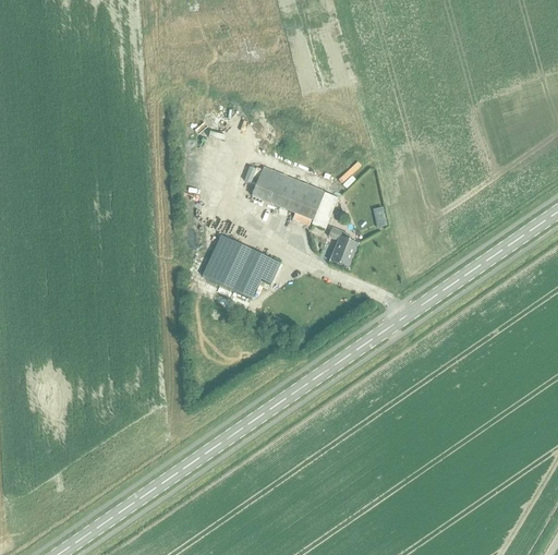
[(234,128),(238,111),(229,110),(226,127),(234,128)]
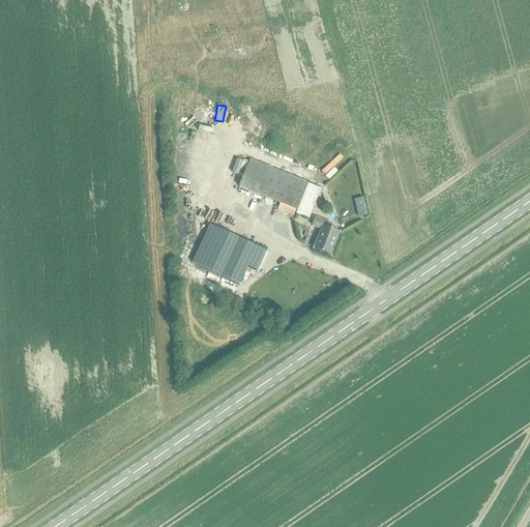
[(239,184),(297,208),(307,181),(251,157),(239,184)]
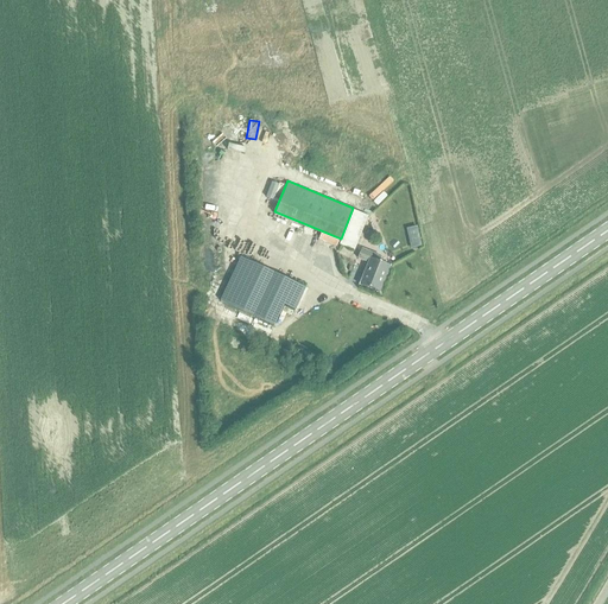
[(367,214),(353,208),(341,239),(340,241),(354,247),(367,214)]
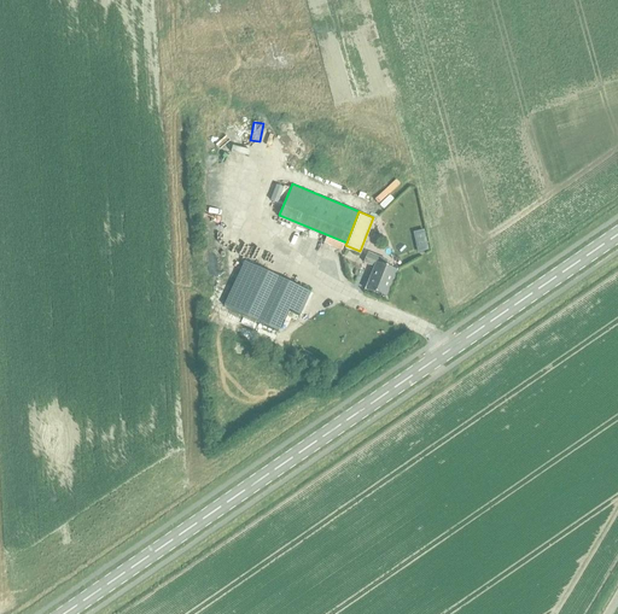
[(427,224),(417,226),(419,245),(430,243),(427,224)]
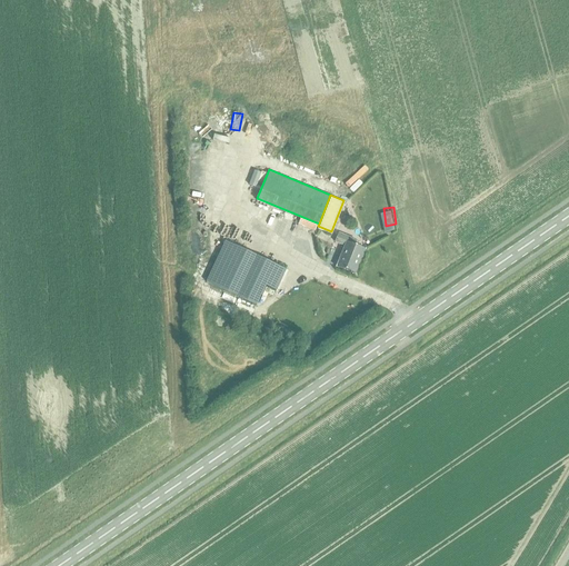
[(335,239),(341,241),(346,242),(337,265),(355,272),(365,247),(352,242),(353,239),(355,235),(339,229),(335,239)]
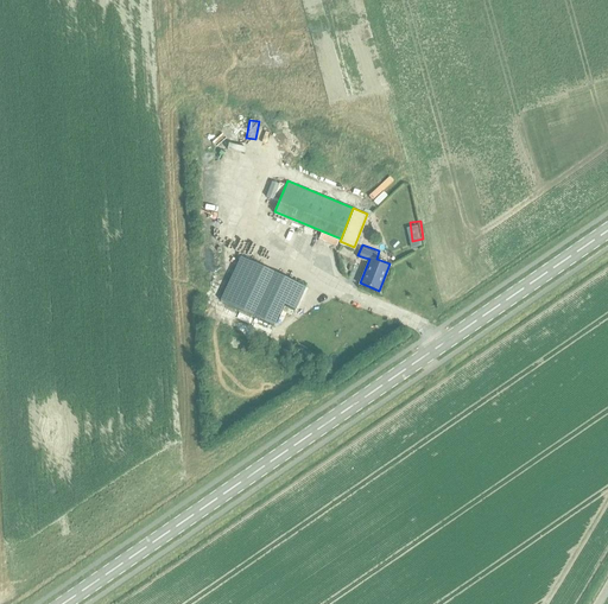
[(295,307),(305,286),(241,255),(239,259),(221,298),(274,324),(284,303),(295,307)]
